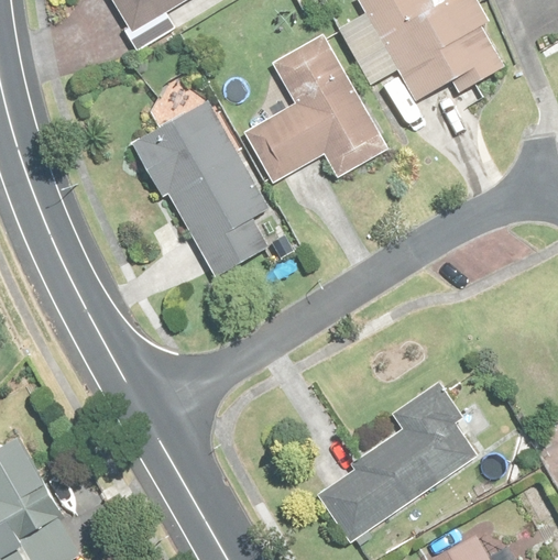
[(110,0),(130,33),(187,0),(110,0)]
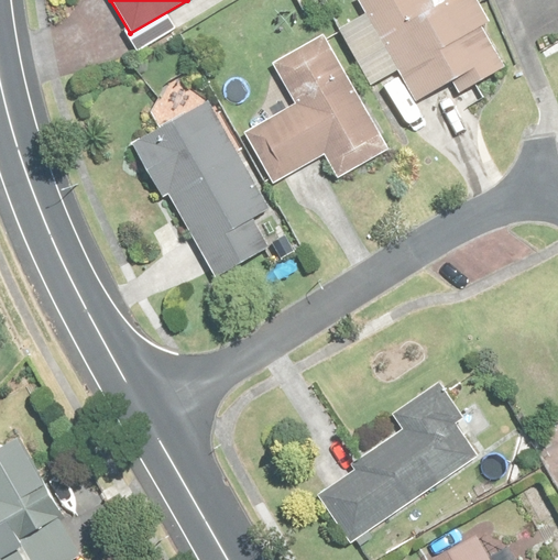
[(415,105),(502,57),(471,0),(436,0),(430,3),(428,0),(357,0),(330,14),(369,85),(396,69),(415,105)]
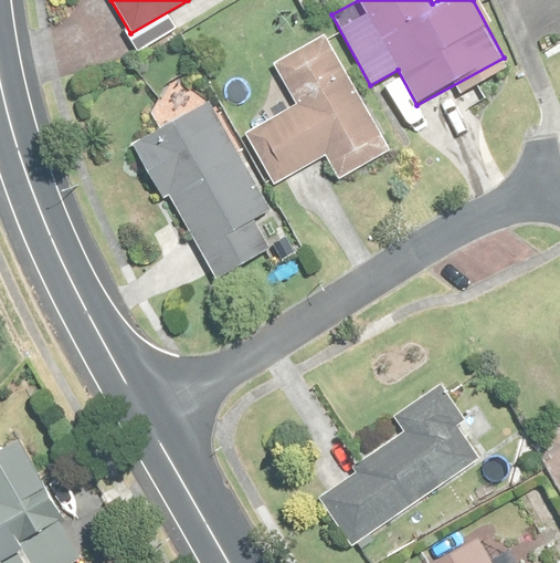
[(392,153),(324,32),(271,62),(294,103),(242,133),(273,186),(325,156),(340,181),(392,153)]
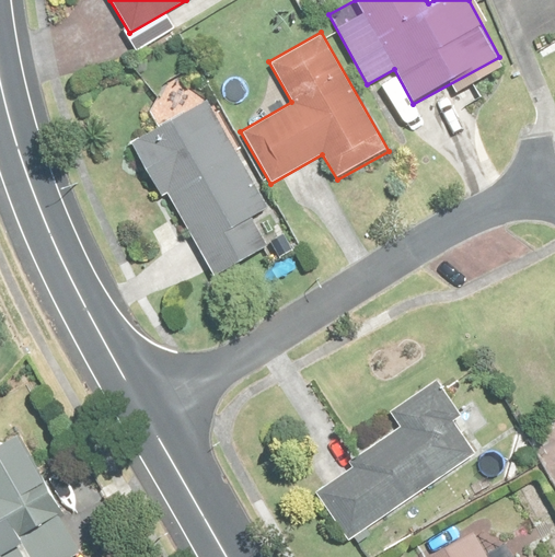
[(207,95),(131,137),(209,279),(269,247),(253,217),(268,208),(207,95)]
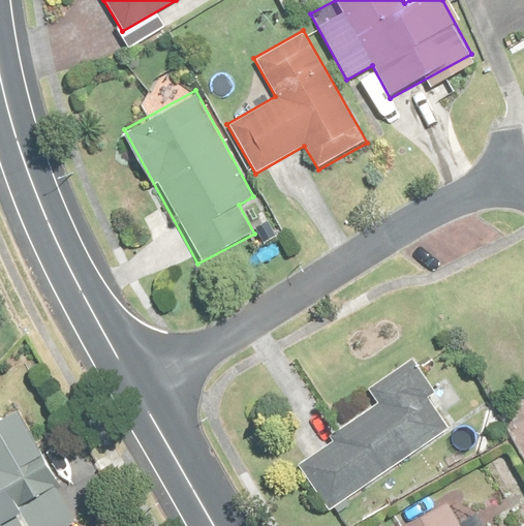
[(294,457),(326,505),(448,428),(424,391),(435,383),(415,354),(366,387),(377,404),(294,457)]
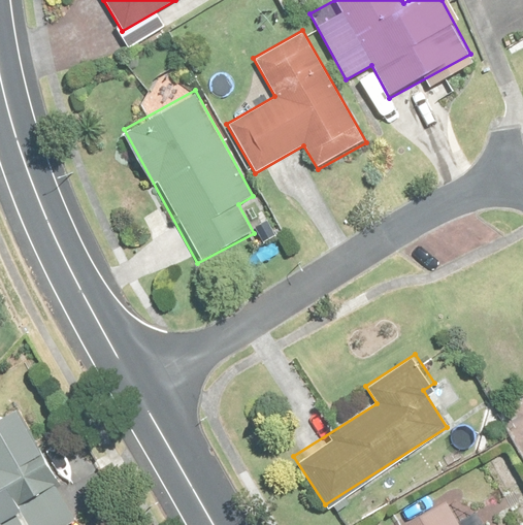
[(66,524),(78,519),(15,402),(0,412),(0,422),(0,524),(66,524)]
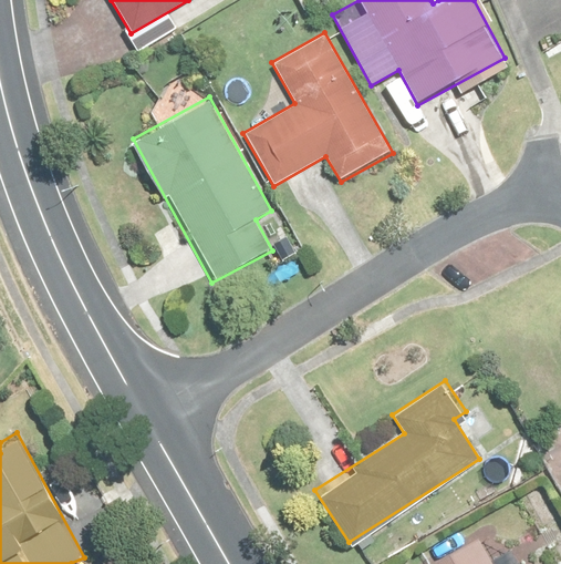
[(497,563),(477,531),(423,563),(497,563)]
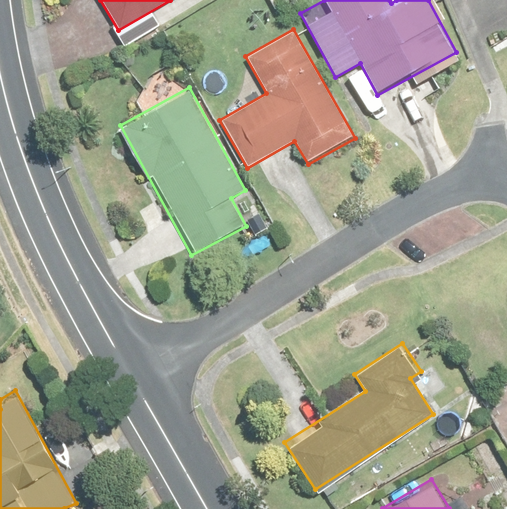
All buildings are outlined.
